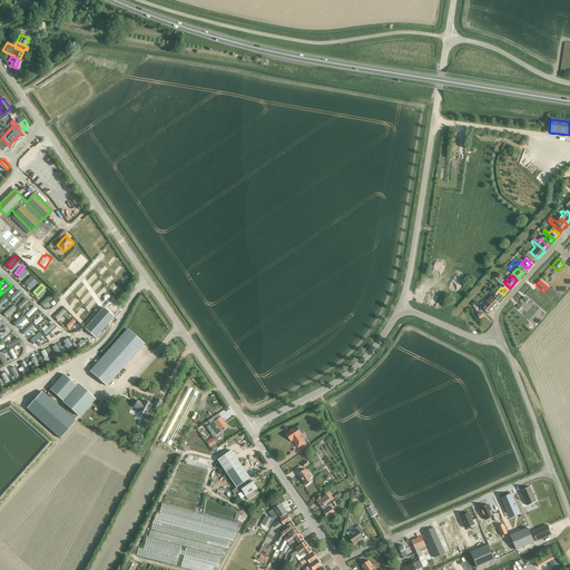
[(95,315),(100,310),(79,288),(74,294),(95,315)]
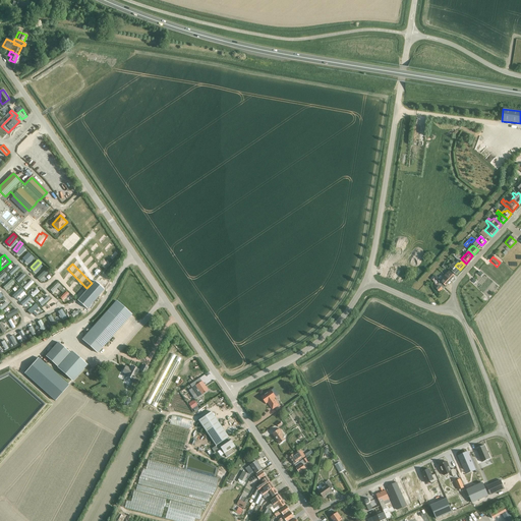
[(460,270),(455,266),(453,264),(452,265),(452,264),(449,267),(450,267),(448,269),(455,275),(460,270)]
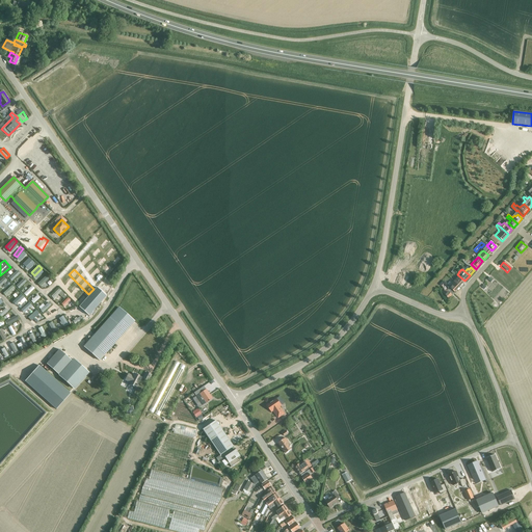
[(44,286),(49,281),(48,278),(50,276),(46,273),(40,281),(44,286)]
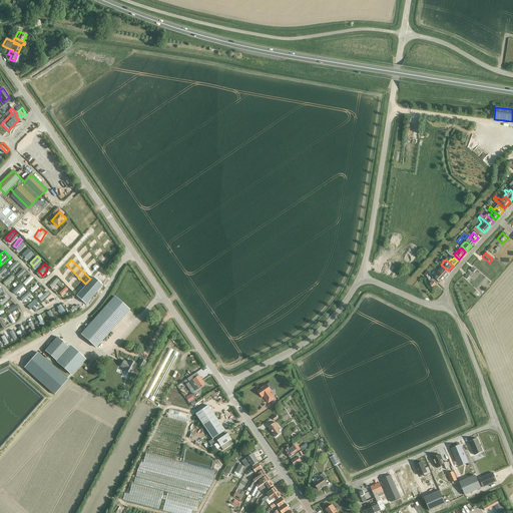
[(437,272),(443,277),(447,273),(441,268),(437,272)]
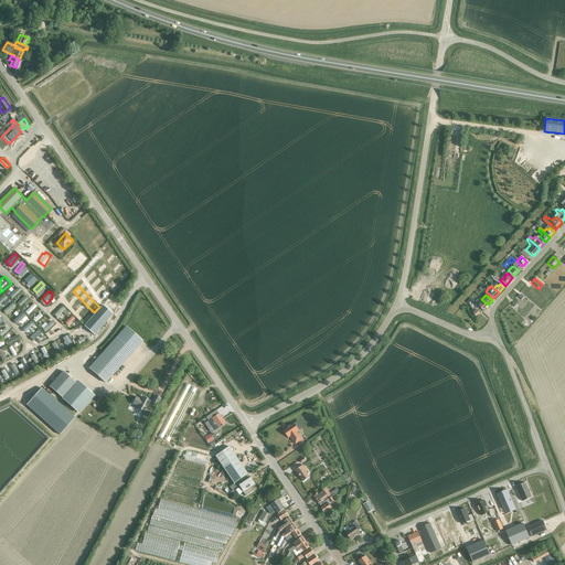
[(98,306),(104,302),(99,297),(94,300),(98,306)]
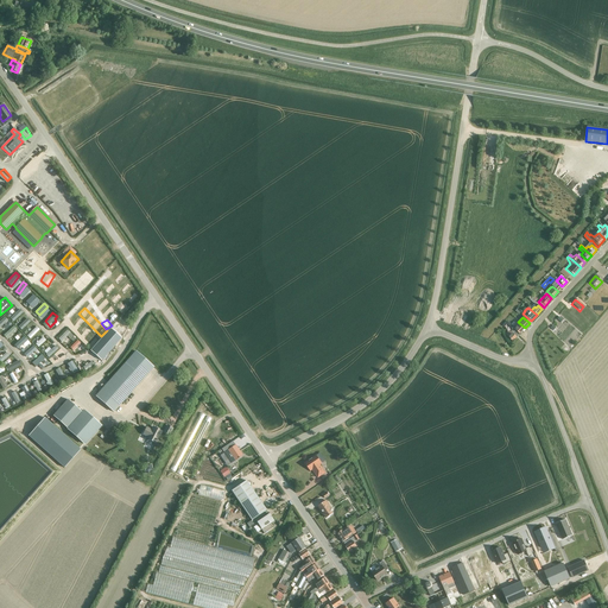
[(519,335),(525,328),(518,322),(515,325),(514,324),(513,325),(514,325),(513,327),(511,324),(510,327),(512,329),(512,330),(513,330),(513,329),(519,335)]
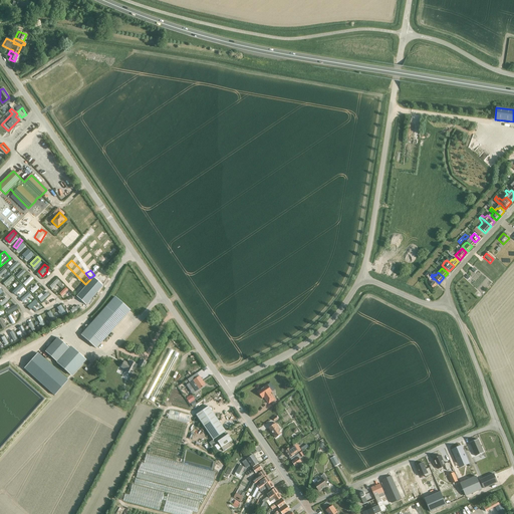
[(58,276),(50,283),(53,286),(58,281),(60,283),(63,281),(58,276)]
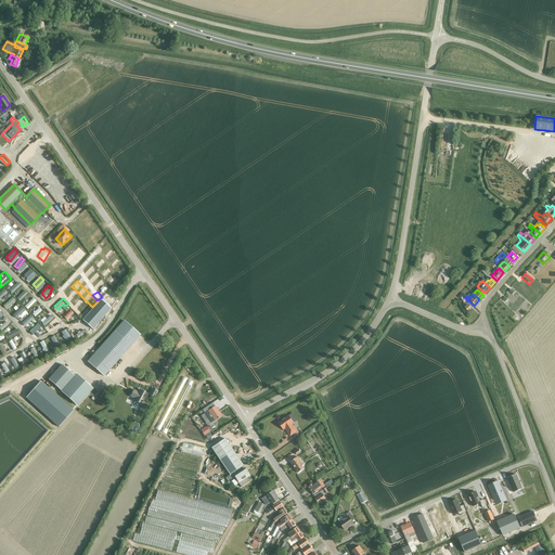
[(100,300),(82,320),(92,330),(111,309),(100,300)]
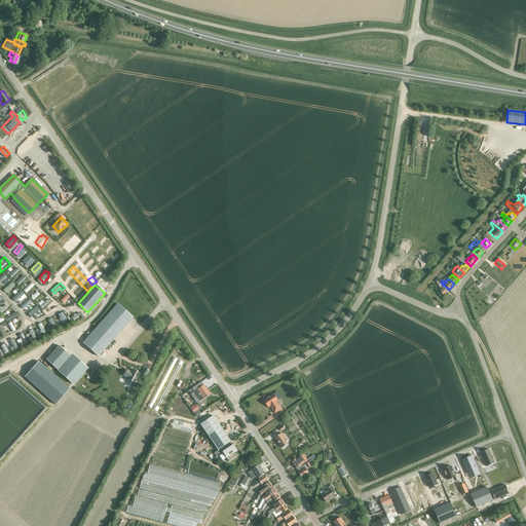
[(448,290),(444,286),(443,286),(442,286),(441,286),(440,287),(437,290),(443,296),(448,290)]
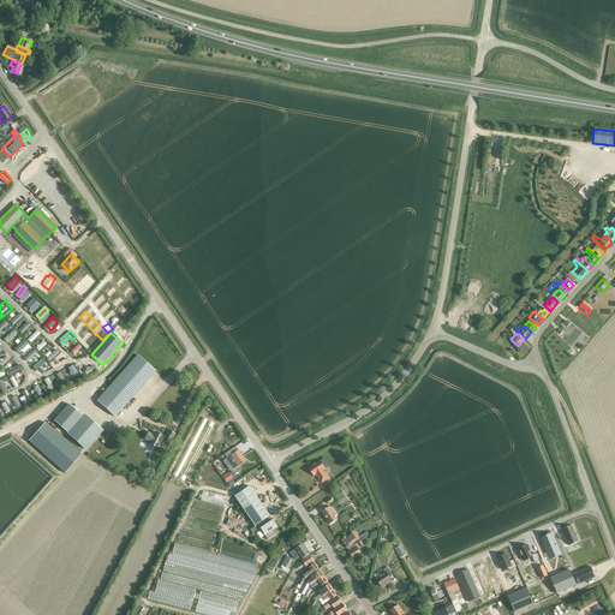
[(40,348),(48,341),(45,338),(37,345),(40,348)]
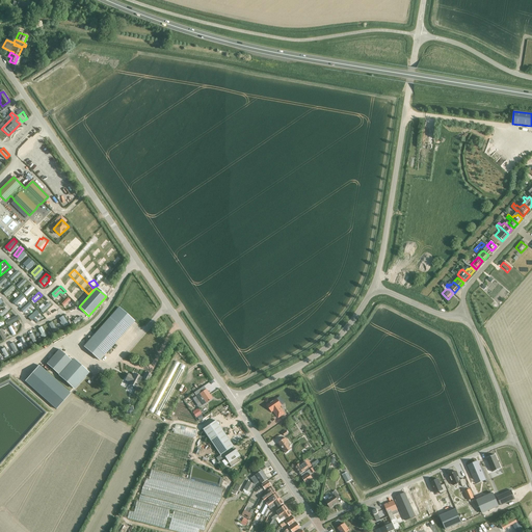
[(62,301),(64,304),(72,297),(69,294),(62,301)]
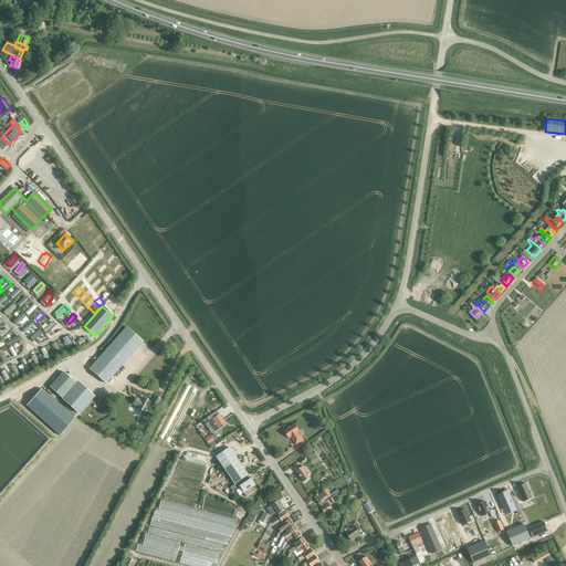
[(27,329),(35,322),(32,318),(23,326),(27,329)]
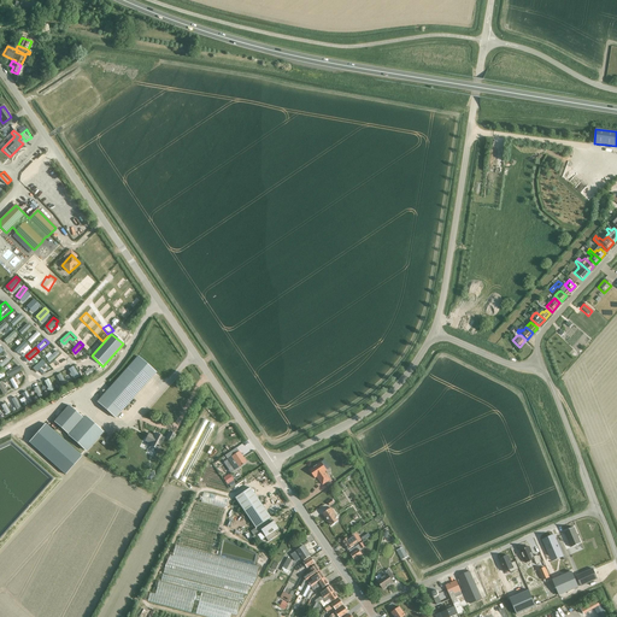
[(156,372),(137,357),(98,401),(116,418),(156,372)]
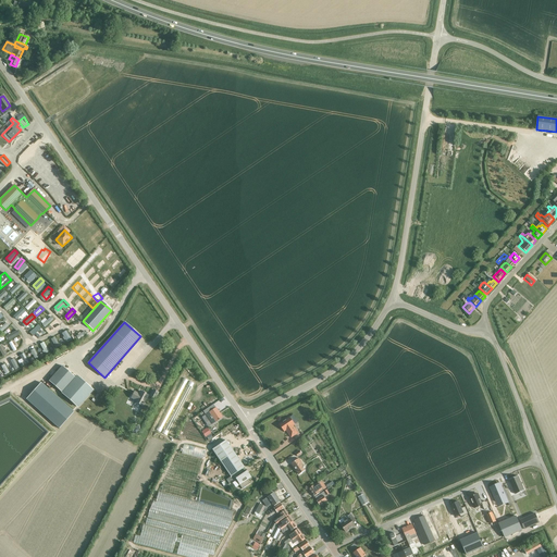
[(69,327),(63,330),(67,339),(73,337),(69,327)]
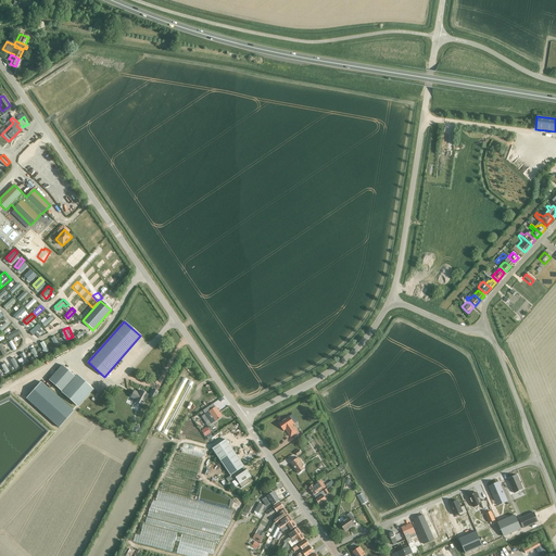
[(61,391),(75,376),(62,365),(49,380),(61,391)]
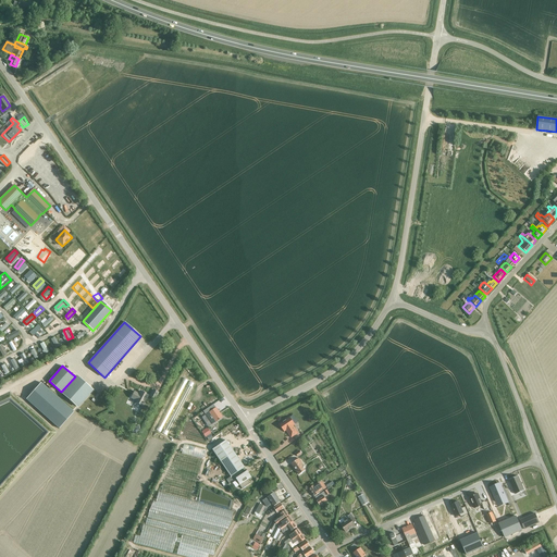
[(61,393),(78,407),(93,391),(76,375),(61,393)]
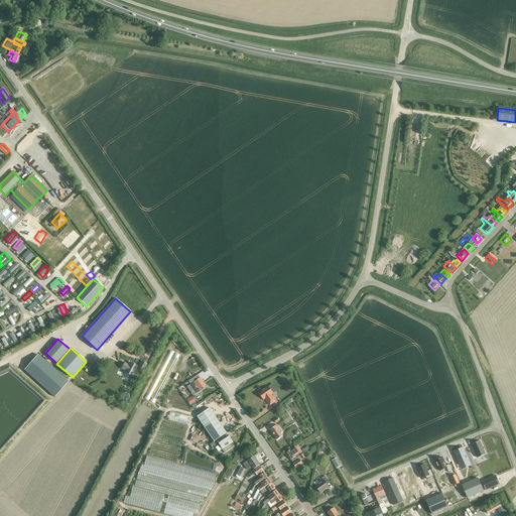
[(38,355),(24,370),(54,397),(69,382),(38,355)]
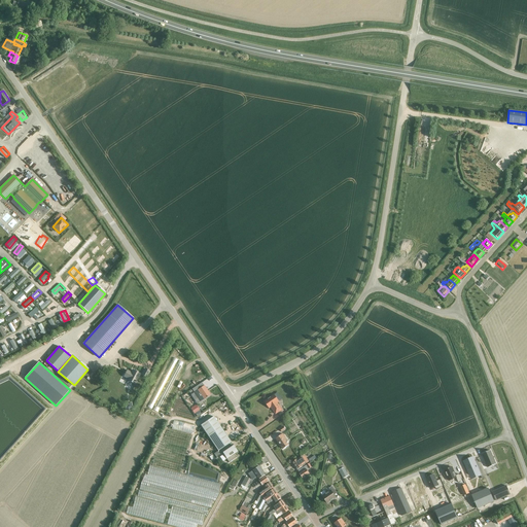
[(149,372),(145,369),(141,375),(146,378),(149,372)]
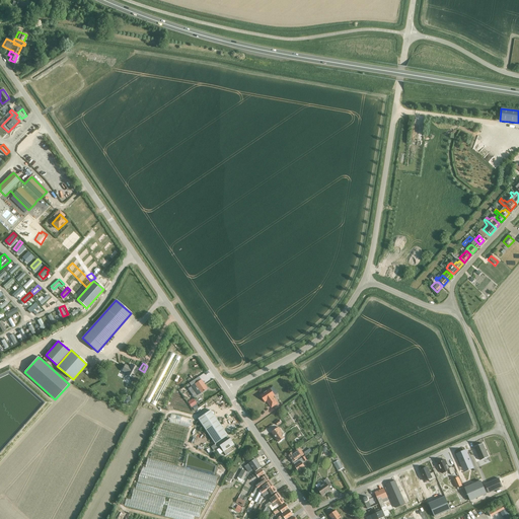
[(122,371),(126,373),(126,374),(133,378),(138,368),(131,364),(129,367),(125,365),(122,371)]
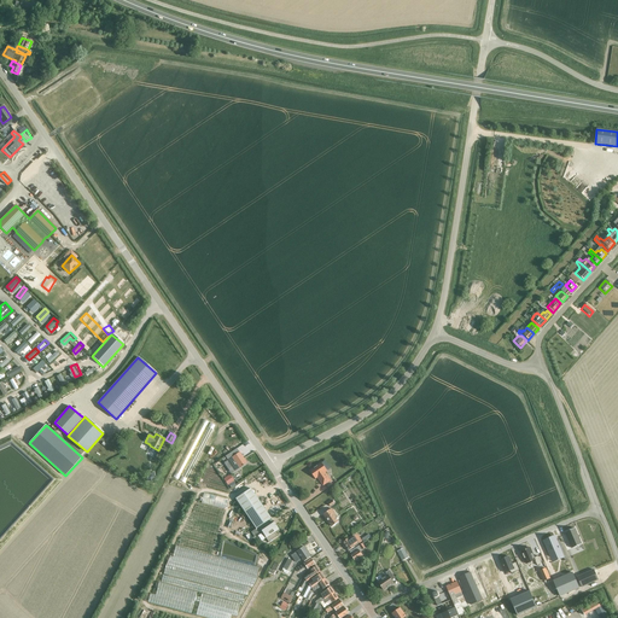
[(239,453),(225,462),(231,473),(246,464),(242,456),(239,453)]
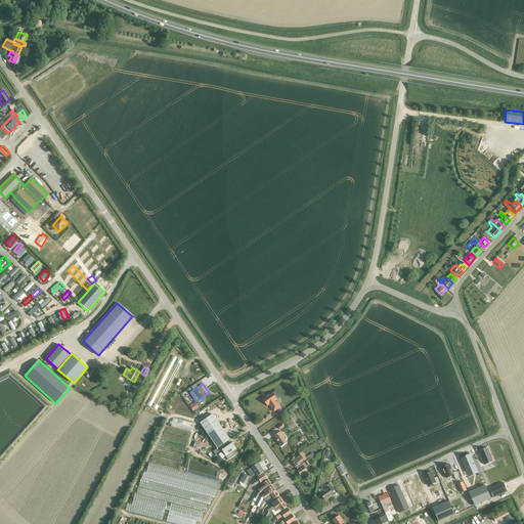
[(277,399),(272,392),(263,399),(268,406),(269,405),(274,411),(280,407),(275,400),(277,399)]
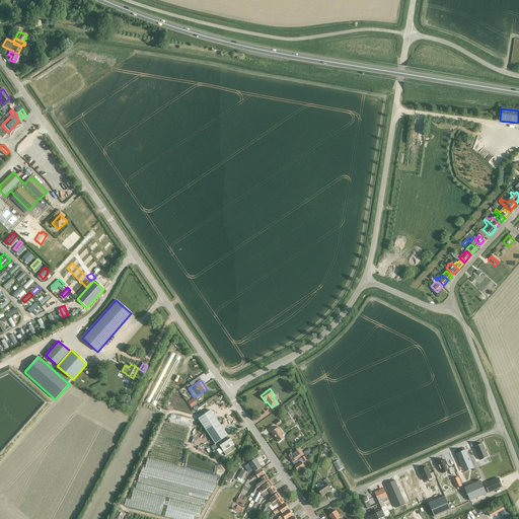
[(188,402),(193,411),(198,406),(196,404),(197,403),(193,398),(188,402)]
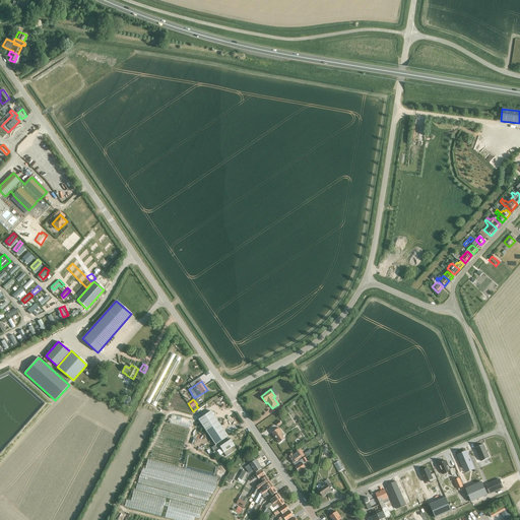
[(229,440),(226,437),(228,437),(210,411),(198,419),(215,445),(213,446),(215,449),(219,447),(220,448),(219,449),(222,453),(223,453),(225,456),(233,451),(232,449),(235,446),(230,440),(229,440)]
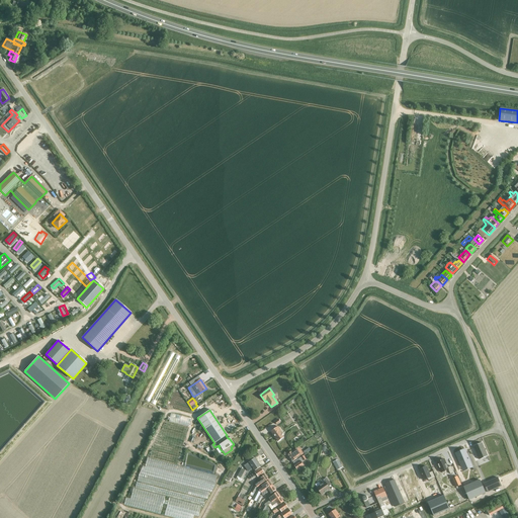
[(169,421),(188,427),(190,419),(171,414),(169,421)]
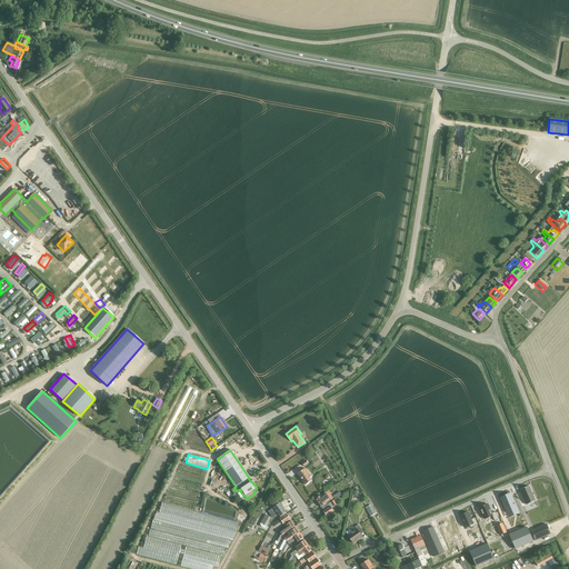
[(150,529),(228,549),(230,540),(232,540),(237,532),(236,532),(238,522),(195,511),(206,469),(181,463),(175,475),(173,476),(172,479),(161,502),(159,512),(157,511),(152,520),(150,529)]
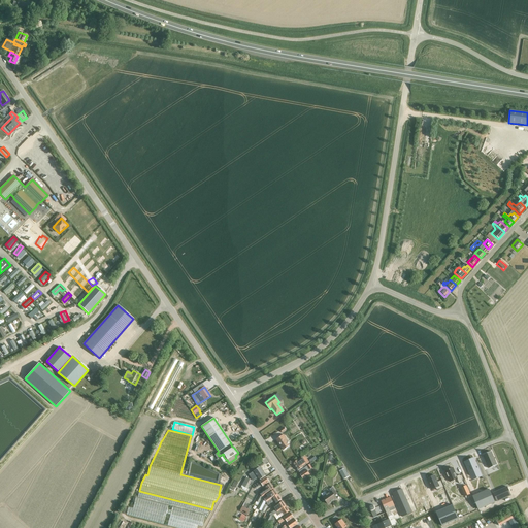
[(284,433),(276,438),(284,449),(290,444),(286,438),(287,437),(284,433)]
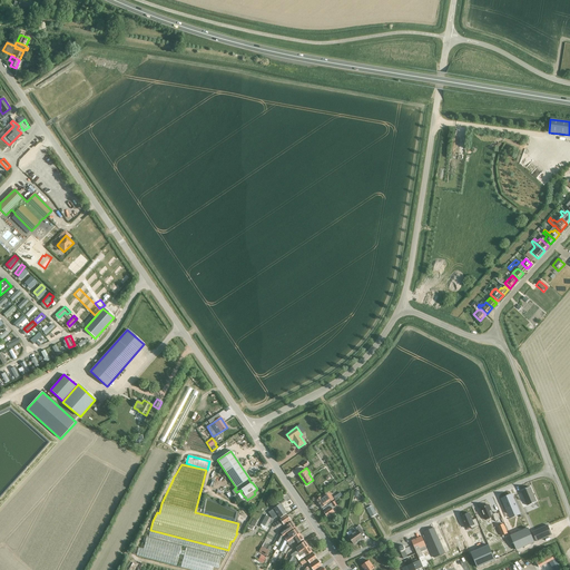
[(530,488),(521,491),(528,505),(537,502),(530,488)]
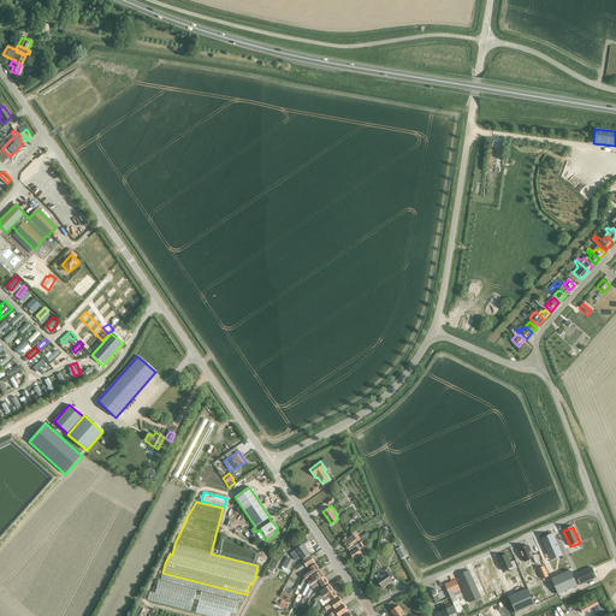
[(354,545),(359,542),(353,533),(342,540),(348,549),(354,545)]
